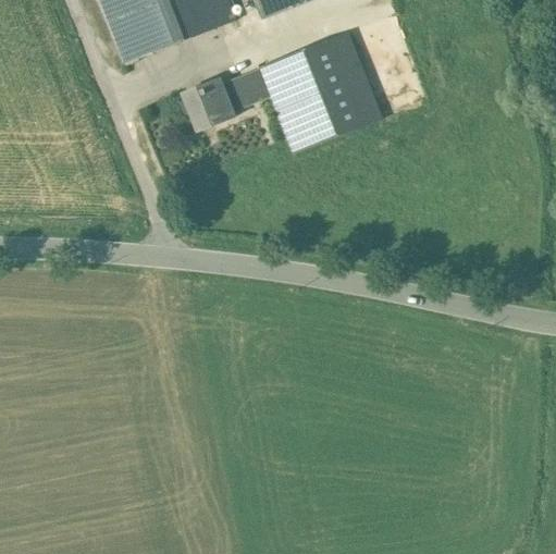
[(100,0),(124,61),(234,19),(226,0),(100,0)]
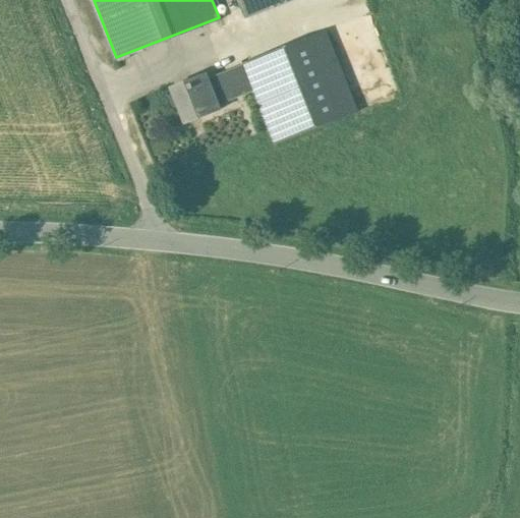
[(324,29),(241,61),(251,89),(273,142),(356,110),(324,29)]
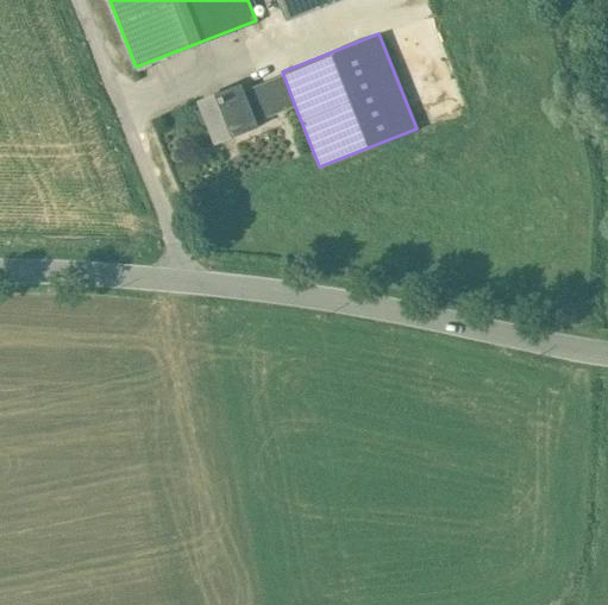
[(282,73),(239,90),(251,121),(294,104),(282,73)]
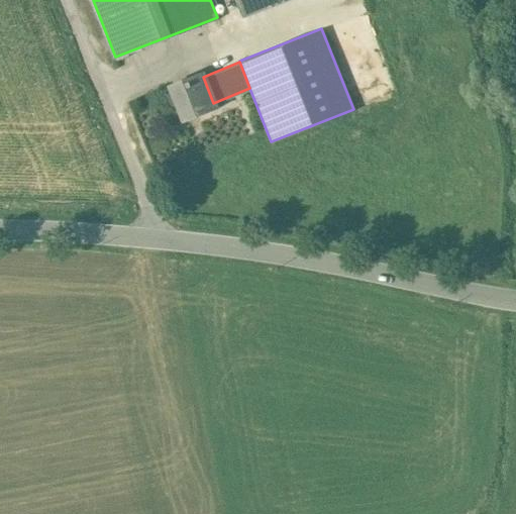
[(201,72),(168,85),(170,91),(165,93),(169,105),(175,103),(182,120),(215,108),(213,103),(203,77),(201,72)]
